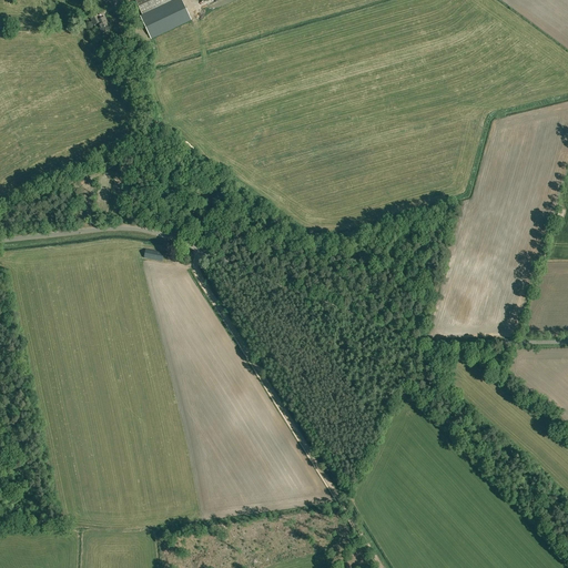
[(173,1),(172,0),(137,0),(135,0),(142,14),(173,1)]
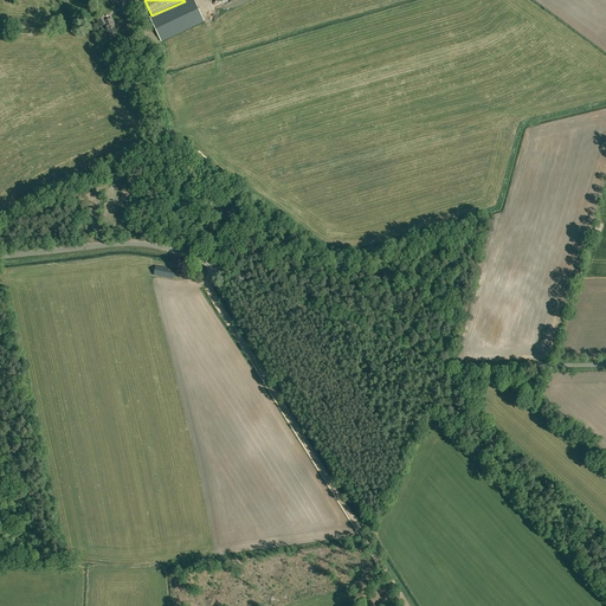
[(204,21),(193,0),(188,0),(150,18),(161,42),(204,21)]
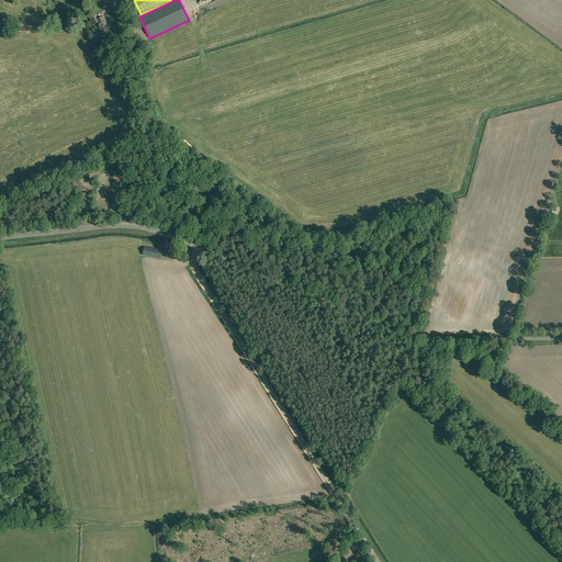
[(101,33),(110,30),(104,18),(99,20),(97,15),(90,18),(93,25),(97,24),(101,33)]
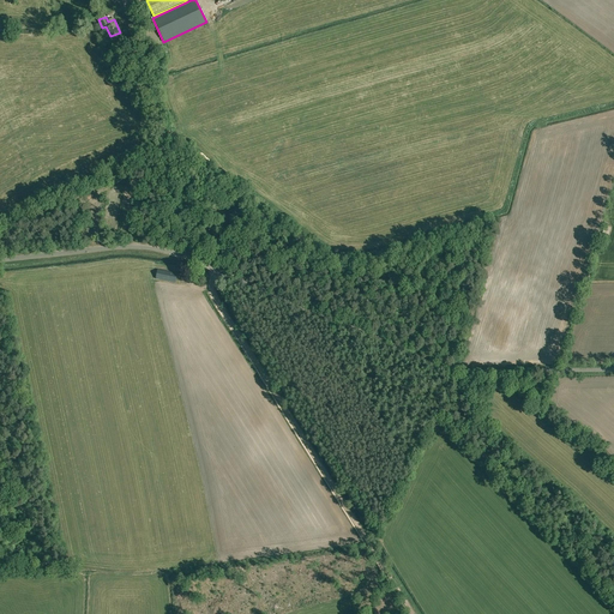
[(612,228),(606,226),(600,242),(607,244),(612,228)]
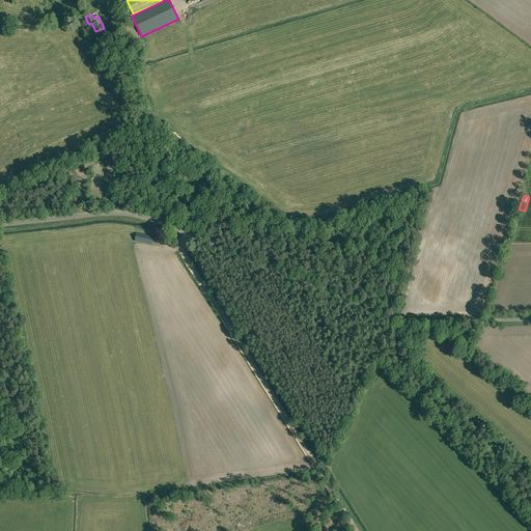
[(151,245),(154,236),(136,233),(135,242),(151,245)]
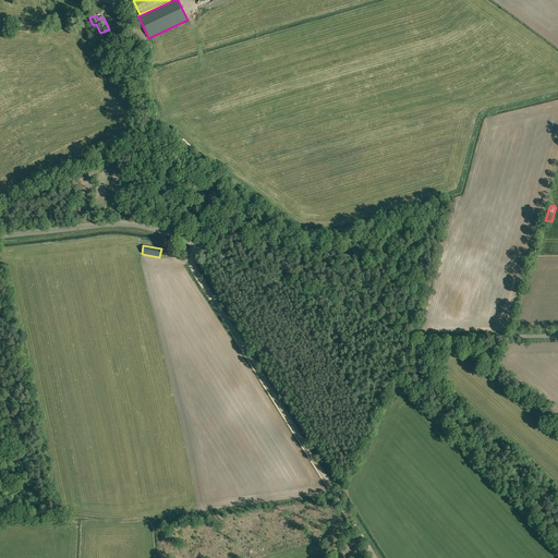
All buildings are outlined.
